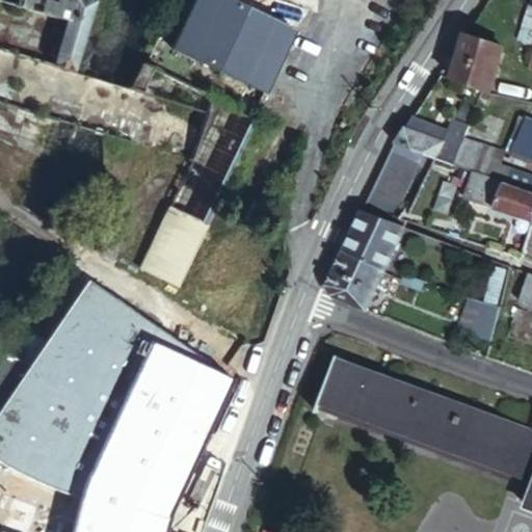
[(73,77),(87,12),(90,0),(0,0),(0,120),(15,125),(50,135),(58,122),(73,77)]
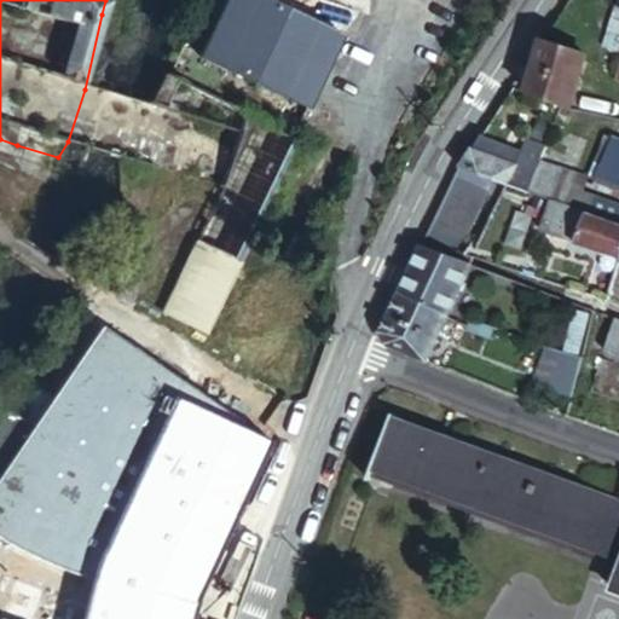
[(239,96),(252,75),(203,48),(230,0),(210,0),(189,40),(192,42),(180,63),(239,96)]
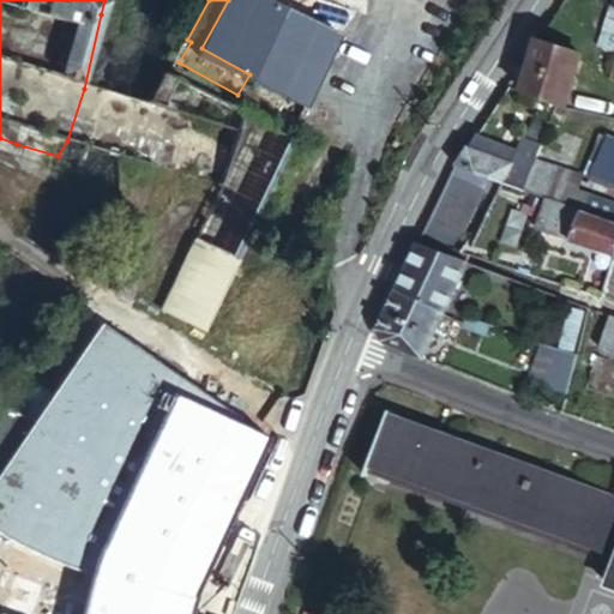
[(228,0),(202,48),(250,74),(306,106),(344,36),(277,0),(228,0)]
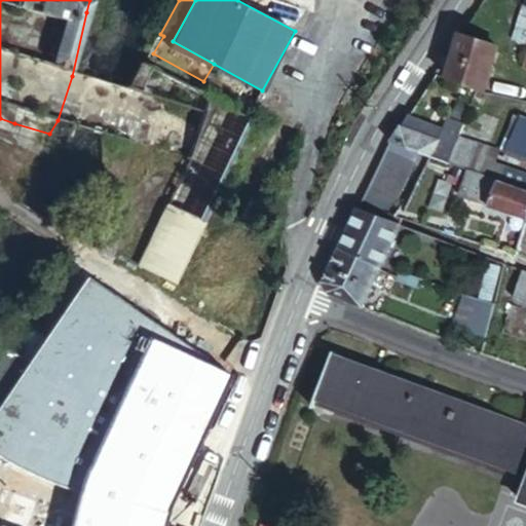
[(477,37),(460,32),(447,51),(445,63),(447,68),(484,81),(488,65),(471,58),(477,37)]
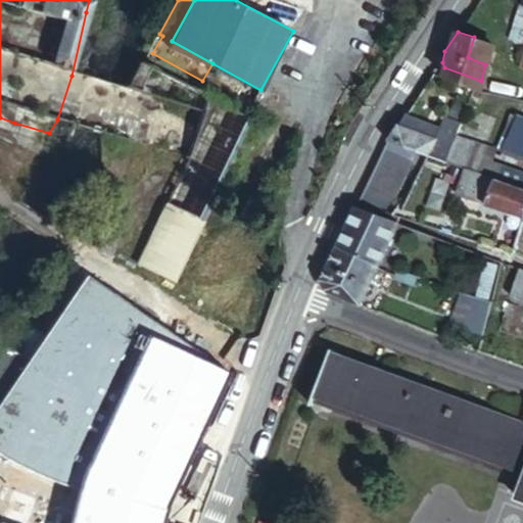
[(468,57),(485,64),(491,42),(474,37),(468,57)]
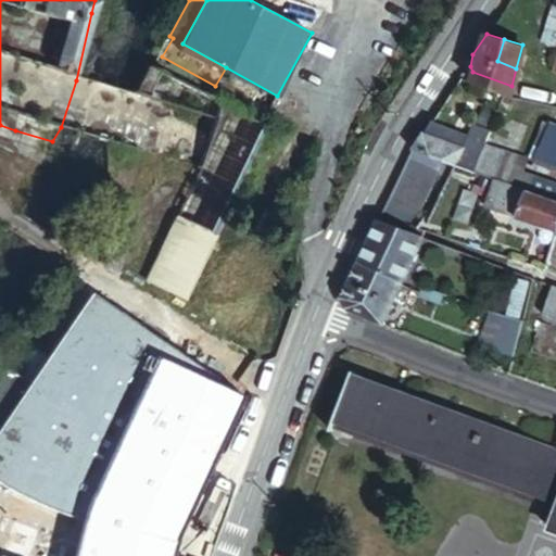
[(76,80),(61,127),(113,140),(202,166),(148,278),(155,281),(159,275),(189,287),(223,220),(270,123),(151,55),(134,96),(76,80)]
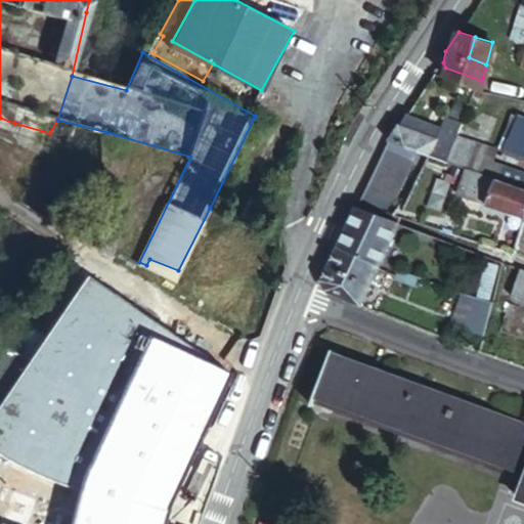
[(445,68),(443,62),(441,74),(478,88),(480,88),(482,81),(445,68)]
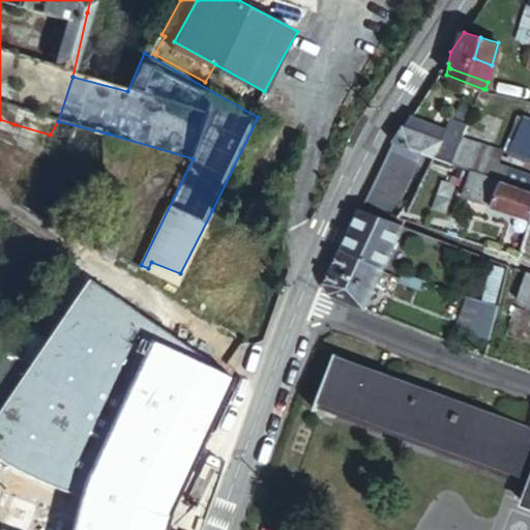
[(503,155),(509,157),(525,113),(519,112),(503,155)]
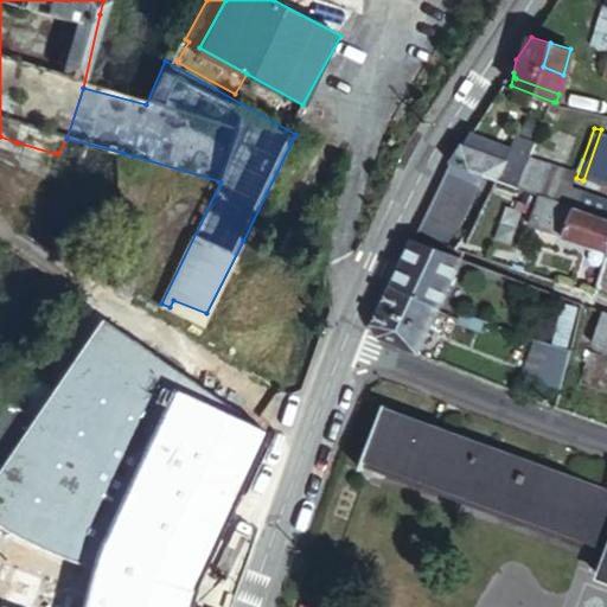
[(606,132),(601,129),(583,180),(596,184),(595,186),(606,190),(606,132)]
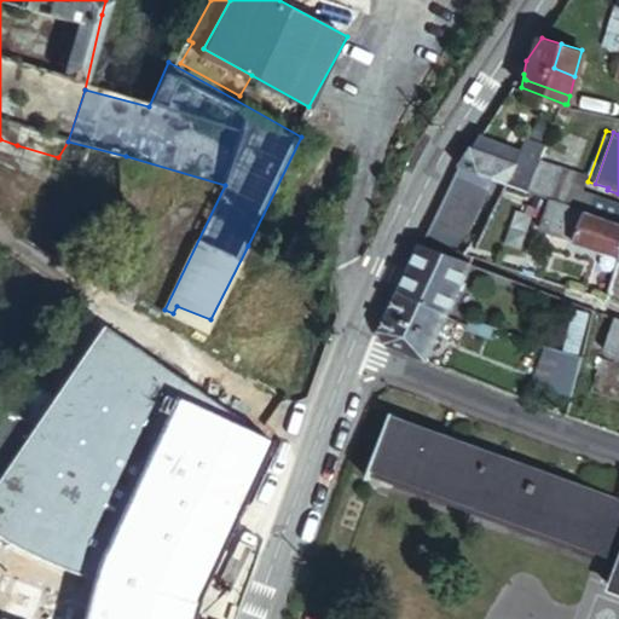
[(519,149),(479,133),(460,163),(492,175),(507,180),(525,187),(531,173),(538,160),(541,152),(521,145),(519,149)]
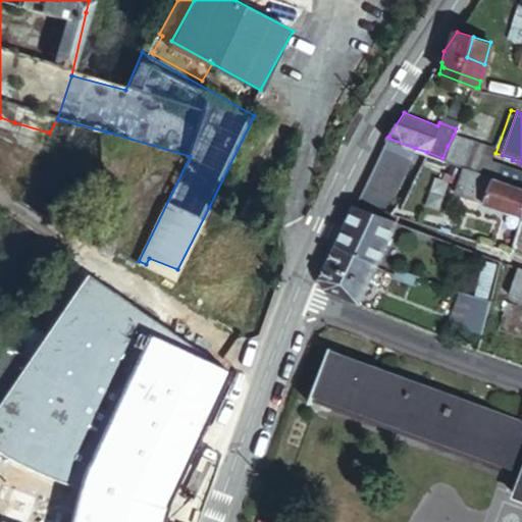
[(442,114),(439,122),(456,128),(460,121),(442,114)]
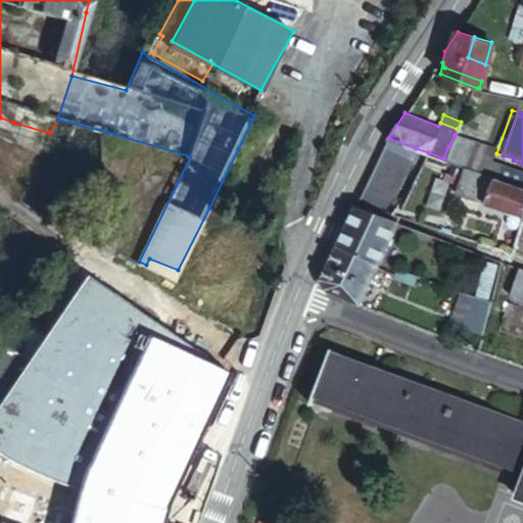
[(14,123),(0,117),(0,132),(10,136),(14,123)]
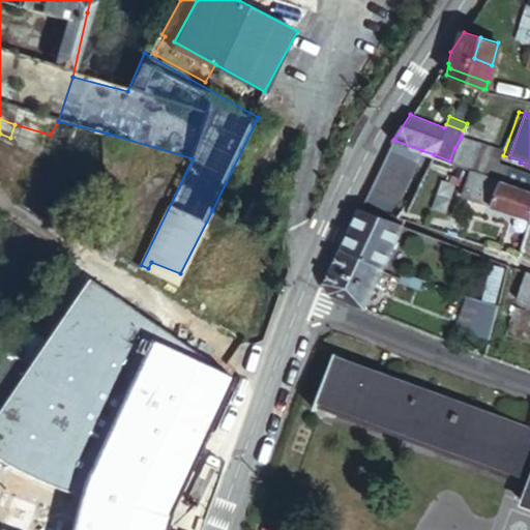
[(454,148),(449,160),(471,169),(529,189),(529,177),(489,163),(494,149),(461,137),(454,148)]
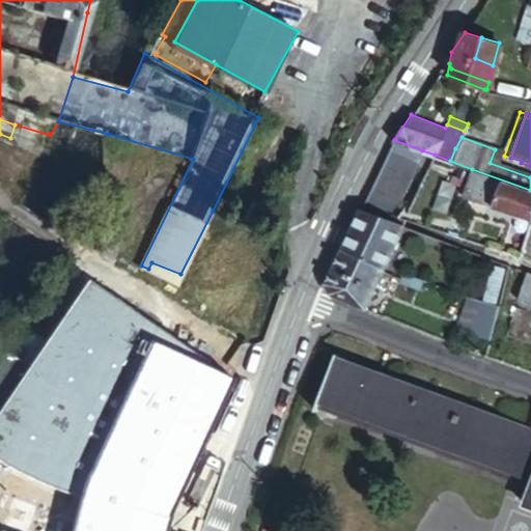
[(394,140),(366,202),(393,213),(415,167),(422,150),(394,140)]
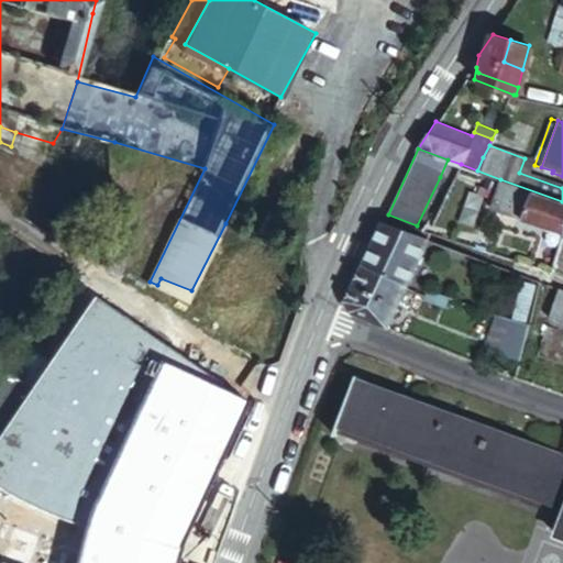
[(448,159),(440,177),(453,181),(461,164),(448,159)]
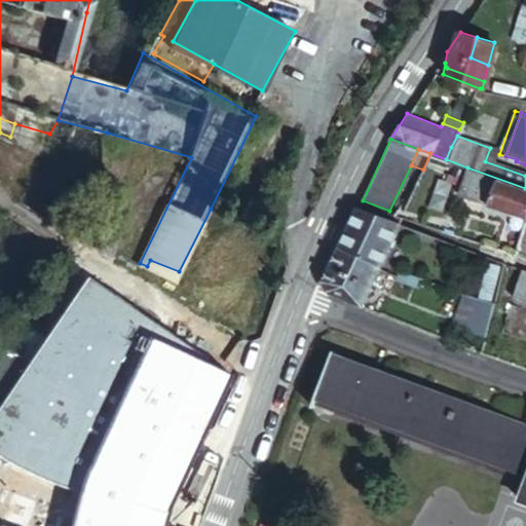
[(517,159),(505,156),(503,162),(525,170),(525,164),(516,161),(517,159)]
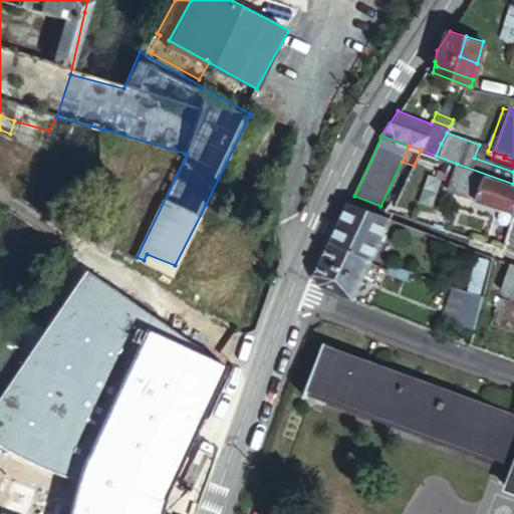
[(513,212),(513,210),(513,184),(457,164),(448,188),(513,212)]
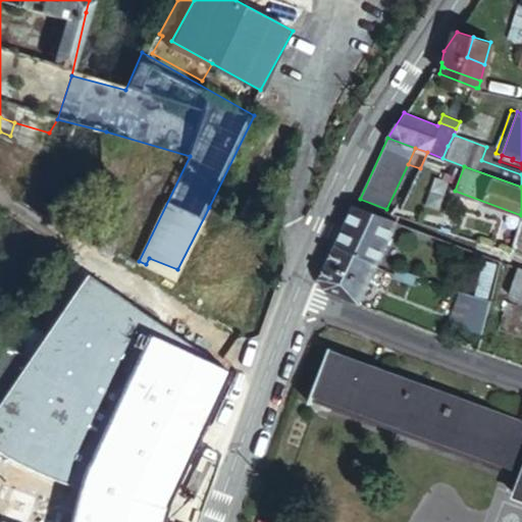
[(398,222),(357,204),(348,224),(387,243),(398,222)]
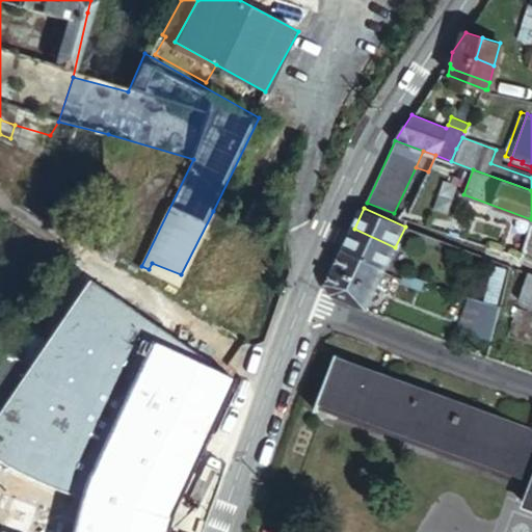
[(395,247),(354,229),(345,248),(386,267),(395,247)]
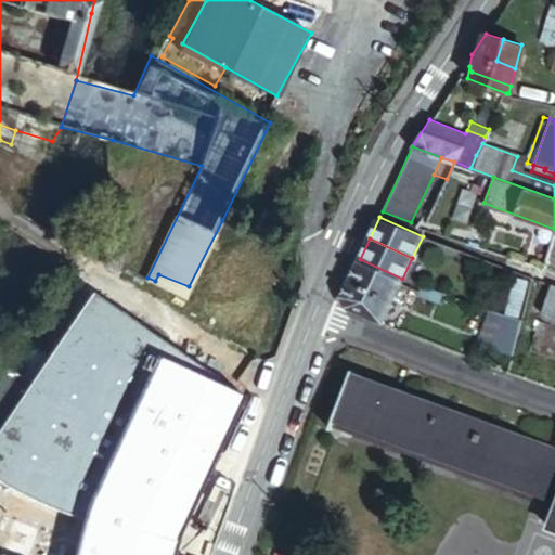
[(402,279),(360,259),(344,295),(348,305),(383,321),(402,279)]
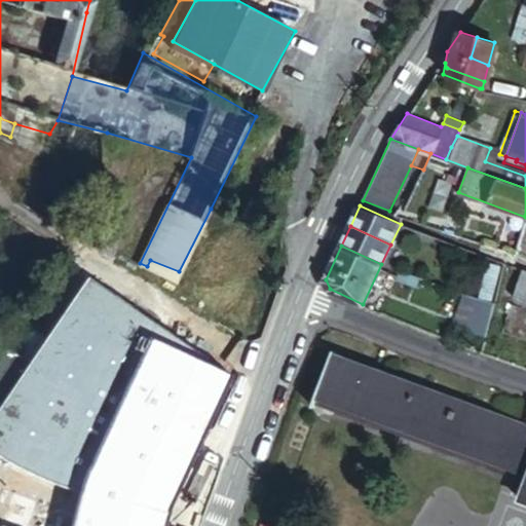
[(174,279),(179,271),(150,260),(147,266),(174,279)]
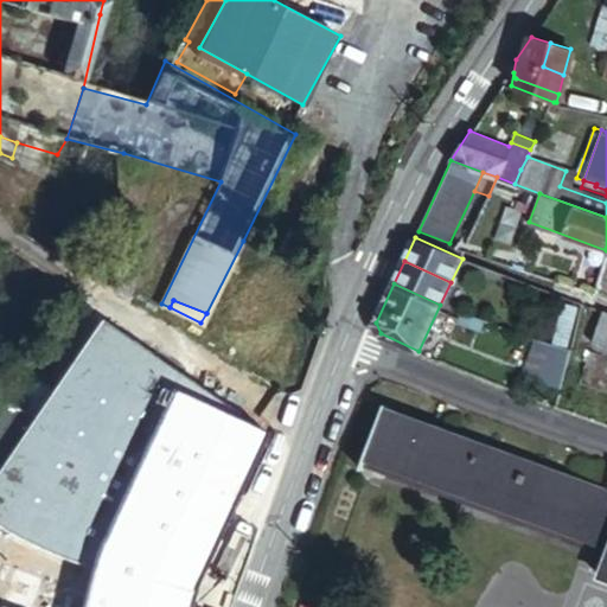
[(569,346),(583,308),(568,302),(555,342),(569,346)]
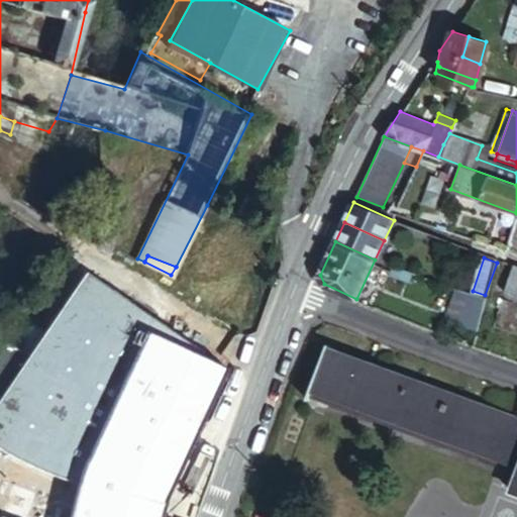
[(516,263),(513,263),(506,284),(516,288),(516,263)]
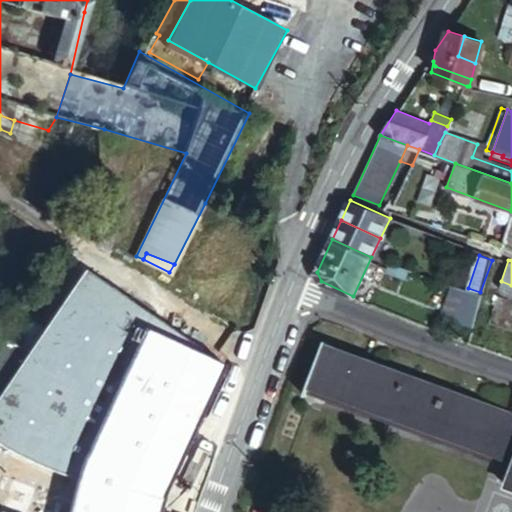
[(511,285),(501,281),(499,286),(511,290),(511,285)]
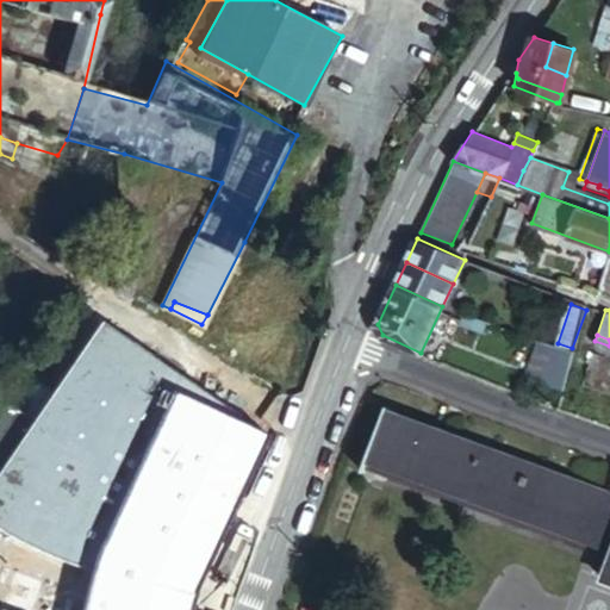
[(555,346),(535,338),(524,372),(543,378),(555,346)]
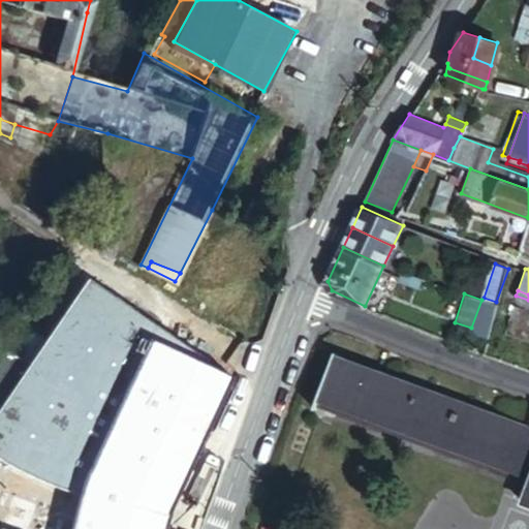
[(471,328),(489,336),(499,307),(481,300),(471,328)]
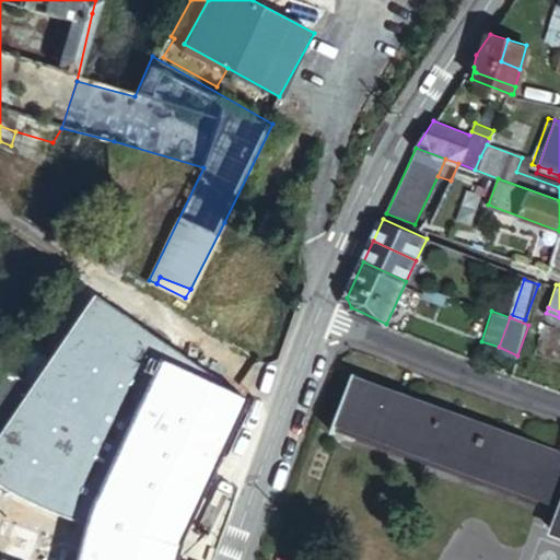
[(559,544),(559,438),(552,456),(340,376),(318,433),(548,520),(541,537),(559,544)]
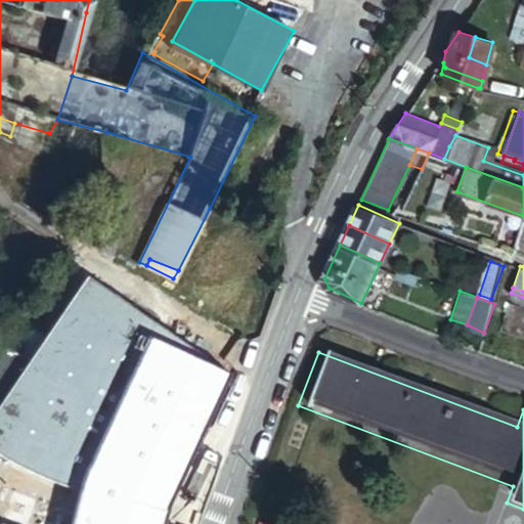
[(174,404),(168,419),(193,429),(199,413),(174,404)]
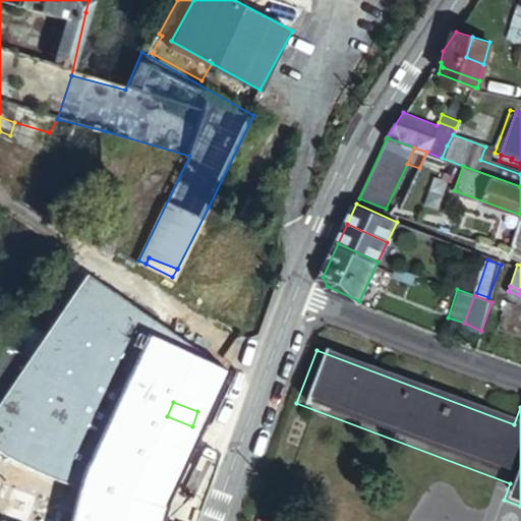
[(192,426),(167,416),(157,413),(139,460),(143,462),(172,473),(174,474),(193,426),(192,426)]
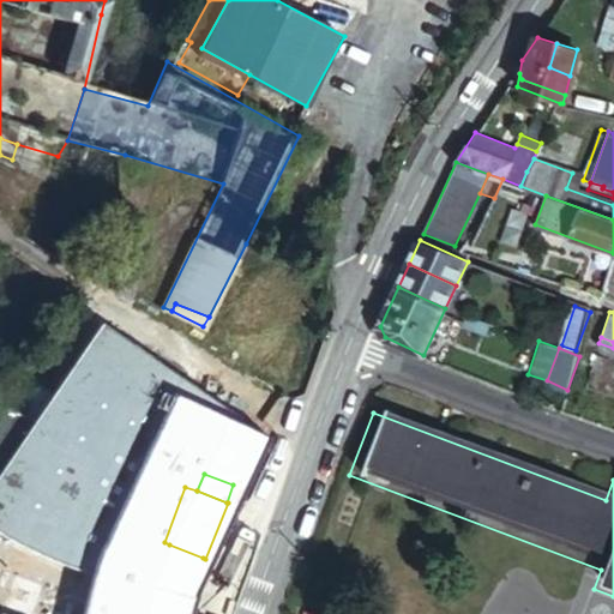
[(203,558),(169,545),(162,563),(196,576),(203,558)]
